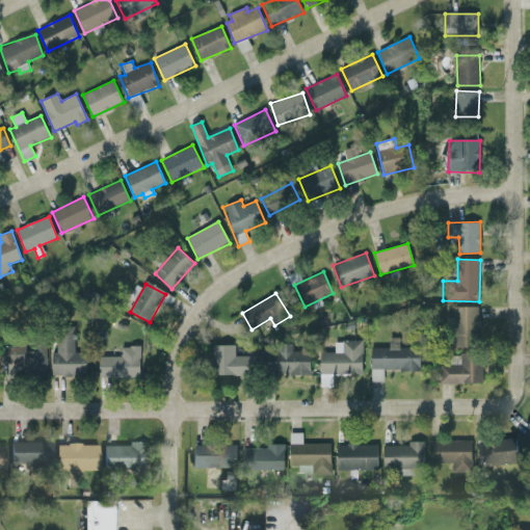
[(479,308),(455,308),(455,347),(479,347),(479,308)]
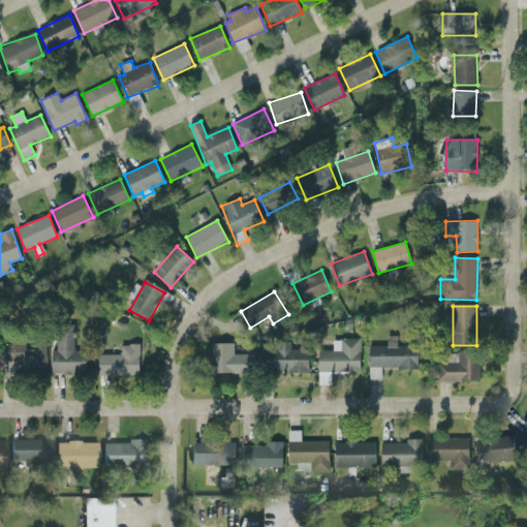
[(87,350),(74,350),(74,324),(57,324),(57,350),(53,350),(53,374),(86,374),(87,350)]
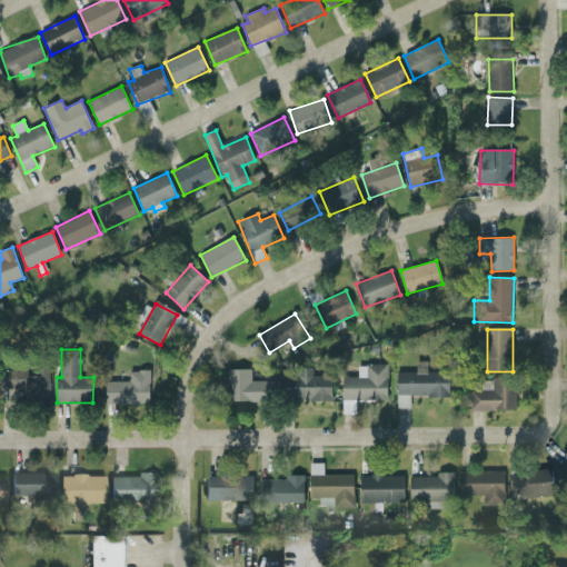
[(388,365),(358,366),(358,377),(342,377),(344,401),(388,401),(388,365)]
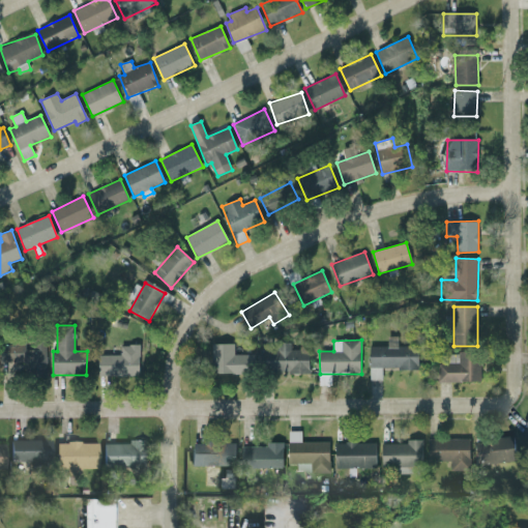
[(3,362),(27,362),(27,374),(47,375),(48,343),(38,343),(38,350),(26,350),(27,345),(3,344),(3,362)]
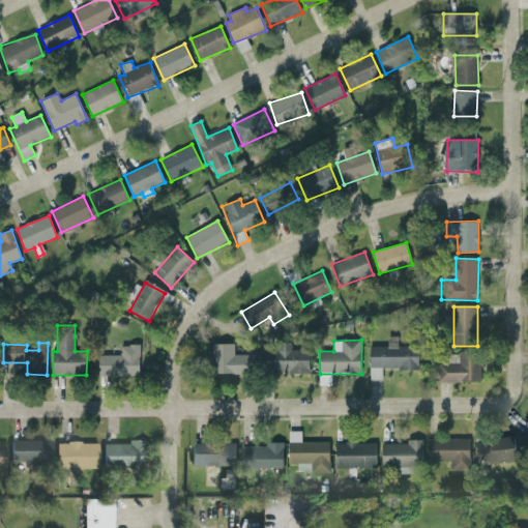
[(310,374),(310,350),(291,350),(291,343),(277,344),(277,351),(262,352),(262,374),(310,374)]
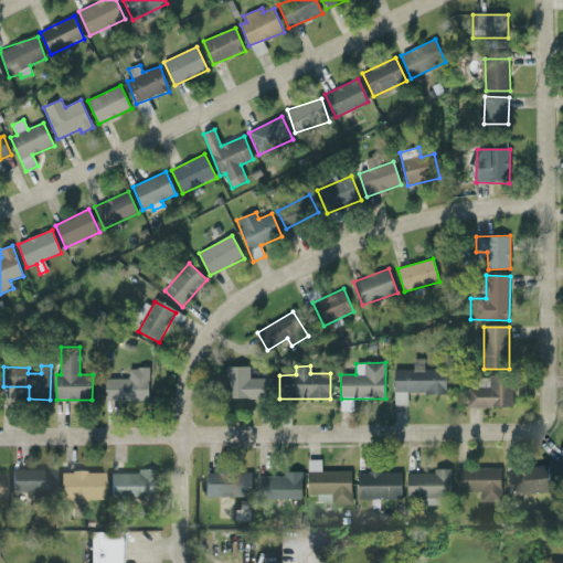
[(251,368),(226,367),(225,399),(271,400),(272,379),(250,379),(251,368)]
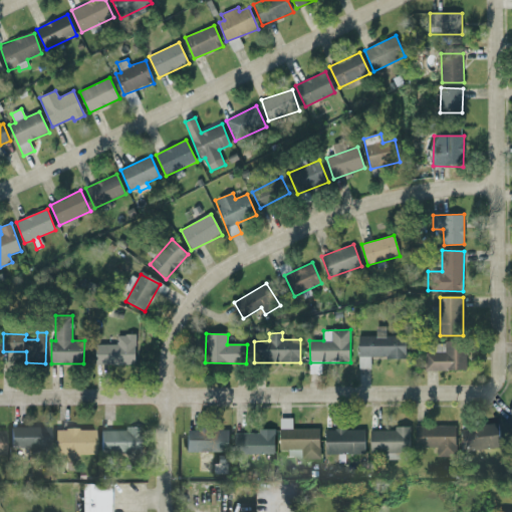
[(96,365),(136,365),(136,335),(117,335),(117,344),(96,345),(96,365)]
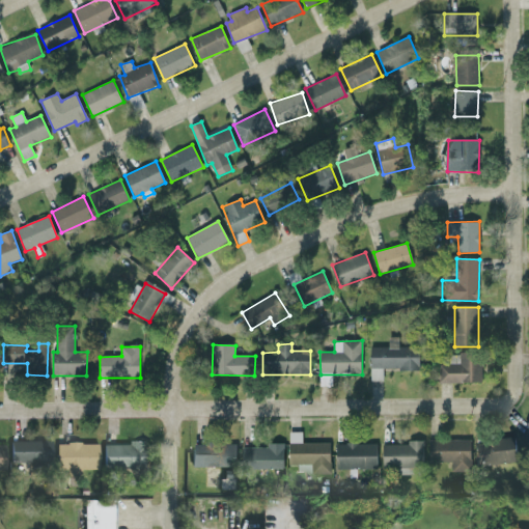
[(420,370),(419,347),(394,347),(370,347),(371,383),(384,382),(383,370),(420,370)]
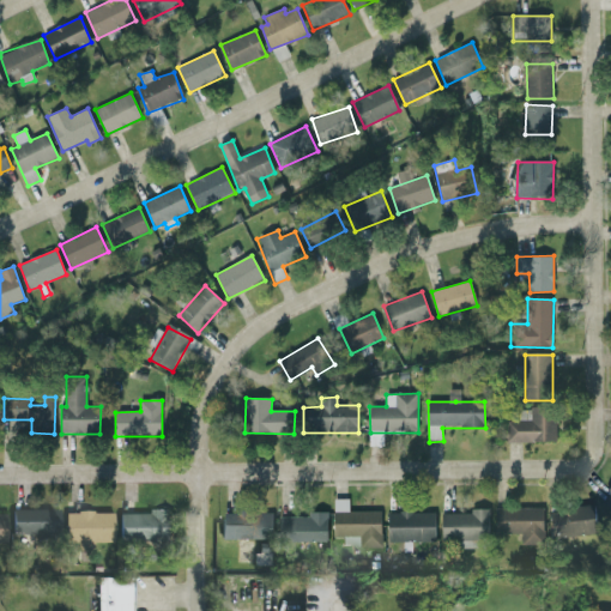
[(509,443),(557,442),(556,407),(532,409),(532,422),(508,422),(509,443)]
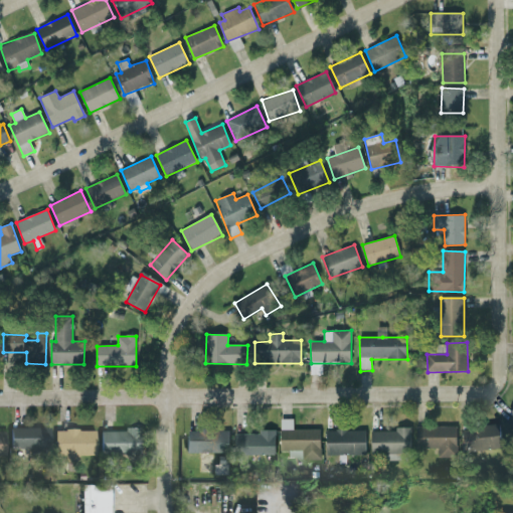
[(446,353),(446,345),(432,345),(432,353),(446,353)]
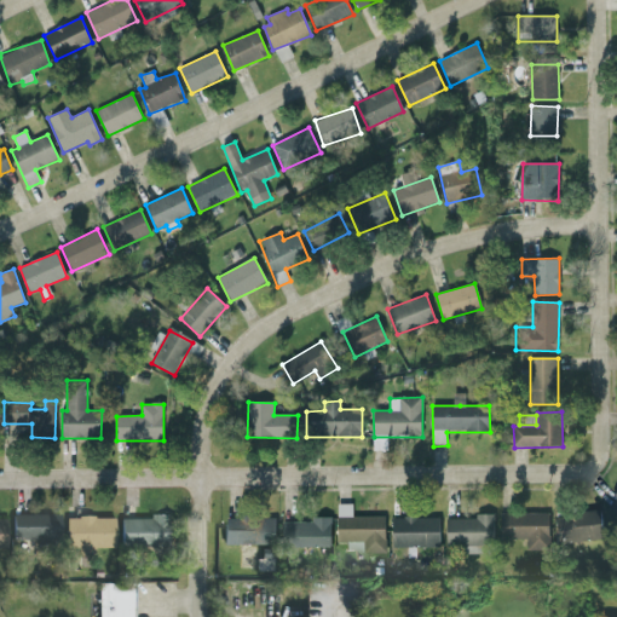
[(386,517),(353,517),(352,505),(338,505),(338,543),(347,542),(347,553),(386,553),(386,517)]
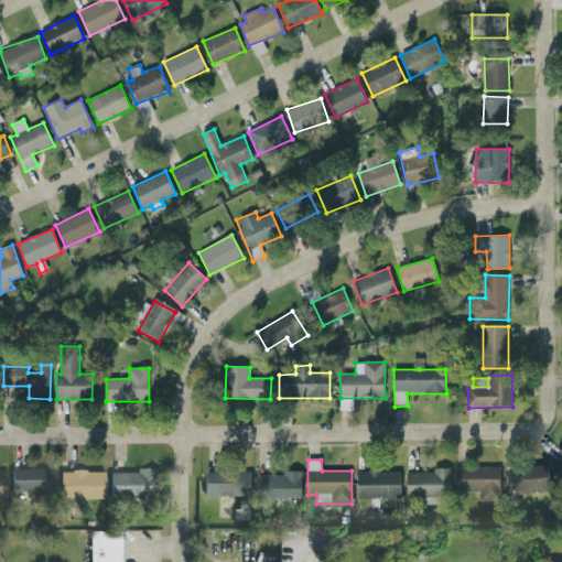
[(500,467),(456,468),(457,490),(481,490),(481,501),(501,501),(500,467)]
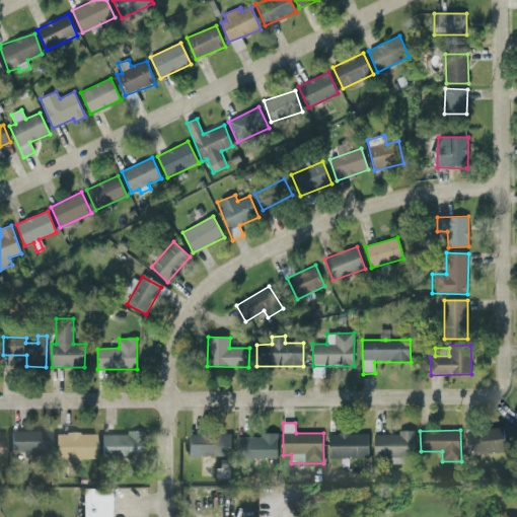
[(467,432),(468,455),(508,454),(507,430),(467,432)]
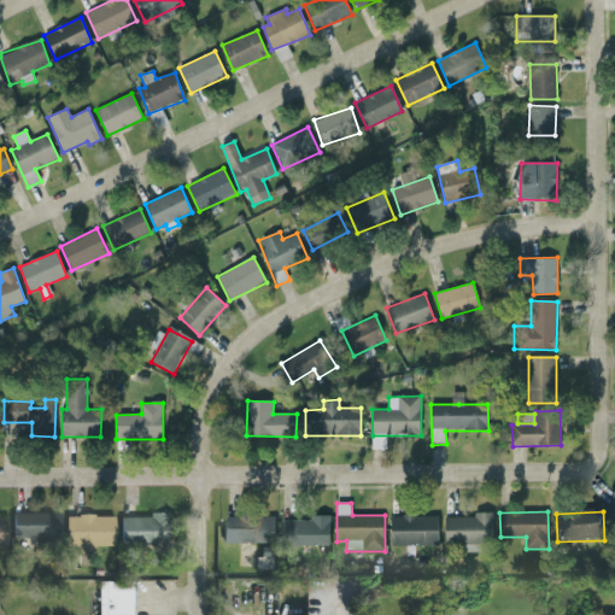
[(445,517),(445,543),(466,543),(464,552),(480,552),(480,544),(492,544),(492,513),(475,513),(475,517),(445,517)]
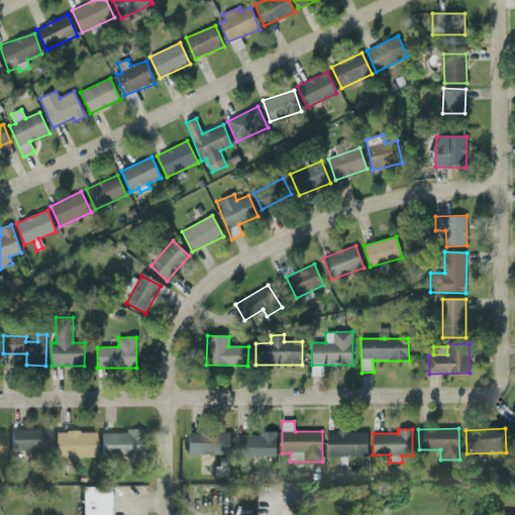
[(104,436),(104,458),(144,457),(144,431),(127,432),(127,435),(104,436)]
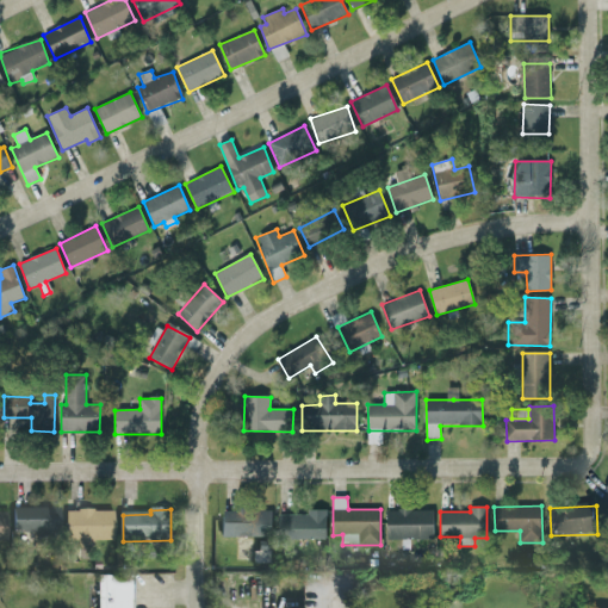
[(63,510),(16,510),(16,535),(63,537),(63,510)]
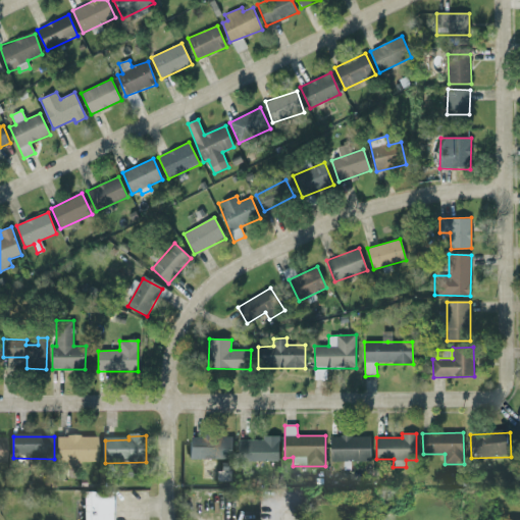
[(232,436),(191,437),(192,462),(232,462),(232,436)]
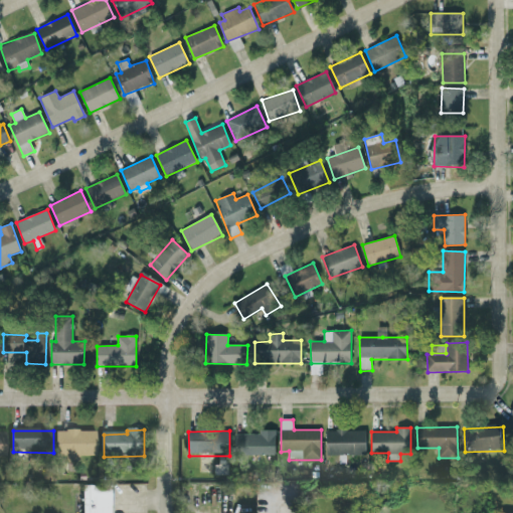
[(275,431),(260,431),(260,435),(235,435),(236,458),(276,458),(275,431)]
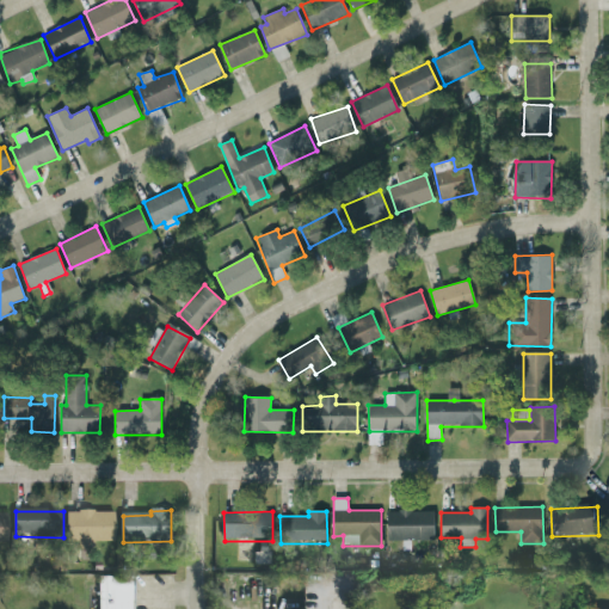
[(435,511),(388,511),(388,540),(434,541),(435,511)]
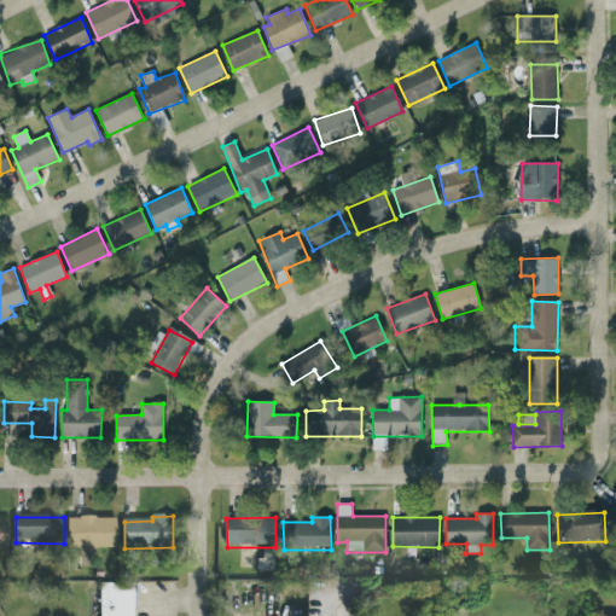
[(118,519),(70,519),(71,558),(97,557),(96,551),(118,551),(118,519)]
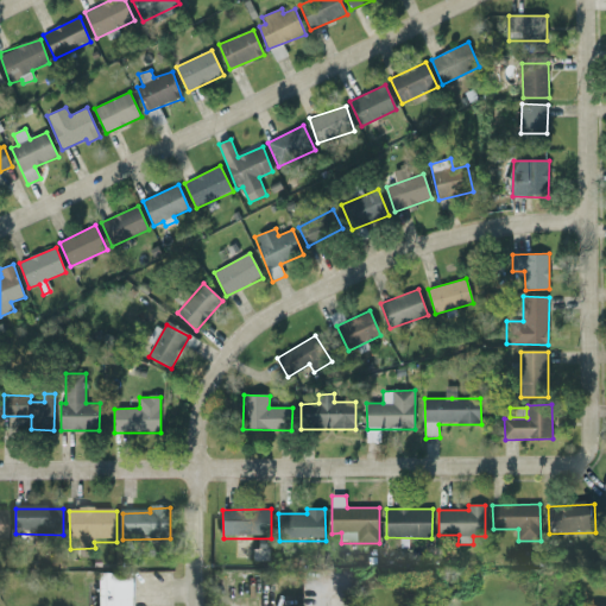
[(0,541),(10,542),(10,513),(0,512),(0,541)]
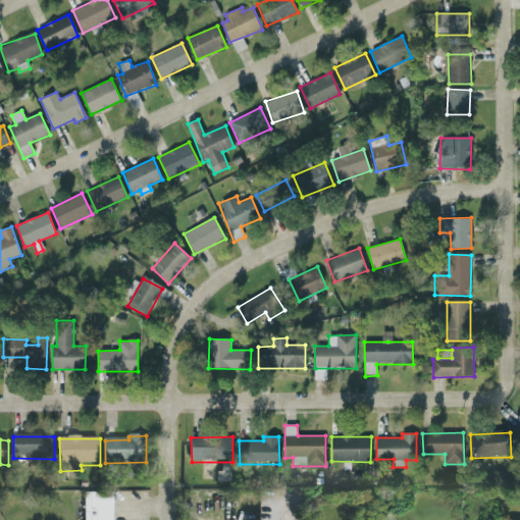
[(115,519),(115,494),(86,495),(86,519),(115,519)]
